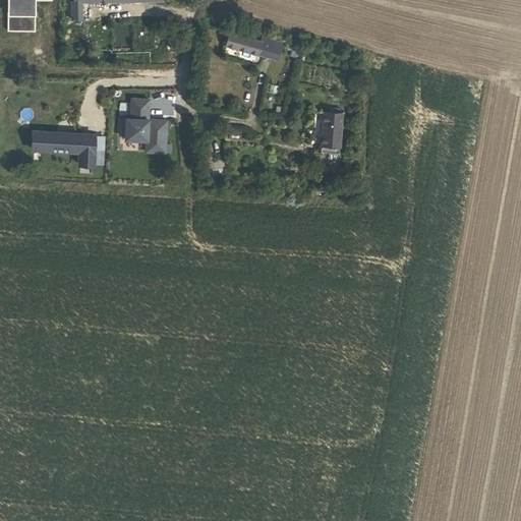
[(8,0),(9,31),(35,31),(34,0),(8,0)]
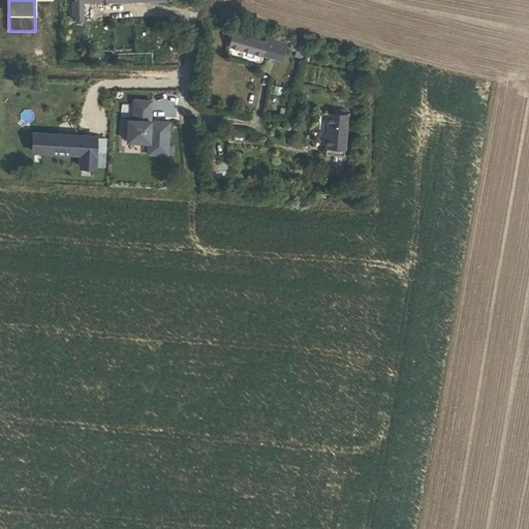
[(84,4),(165,3),(165,0),(75,0),(75,1),(73,1),(73,22),(84,22),(84,4)]
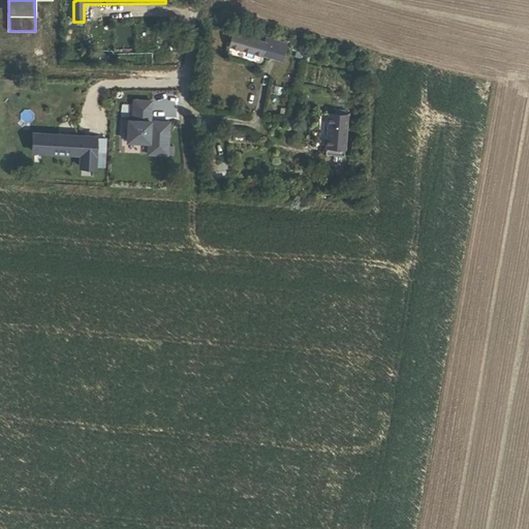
[(277,44),(278,39),(265,35),(263,39),(234,31),(229,47),(261,55),(262,53),(269,54),(272,42),(277,44)]
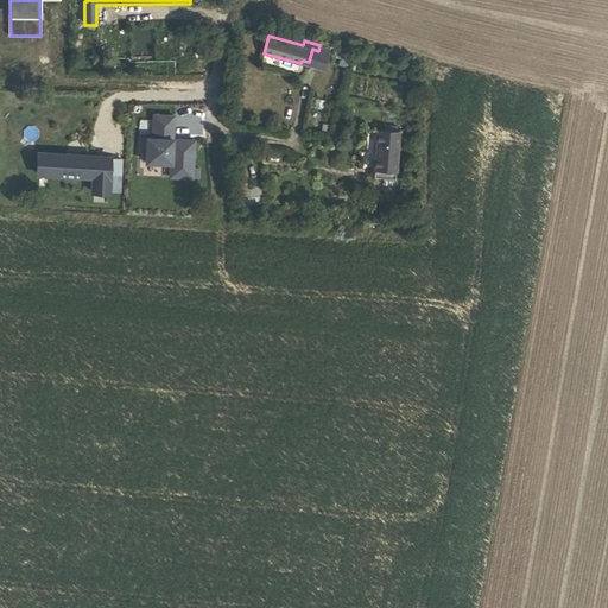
[(172,118),(152,116),(151,139),(145,139),(144,164),(169,165),(168,178),(190,179),(192,141),(178,140),(178,144),(175,144),(175,140),(171,140),(172,118)]
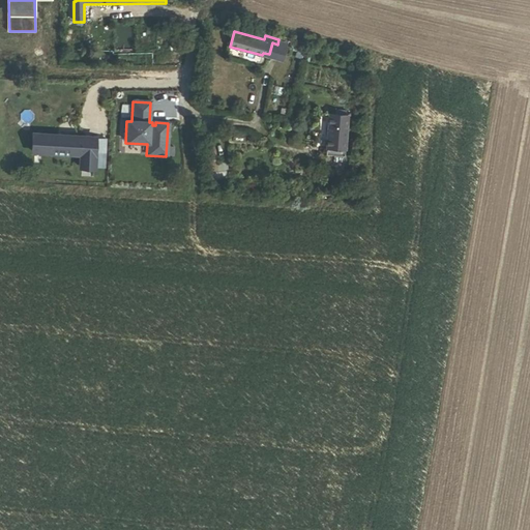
[(326,152),(345,154),(348,112),(329,110),(326,152)]
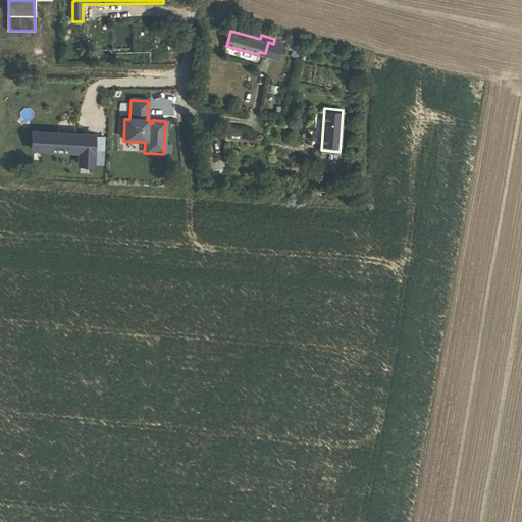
[(34,152),(95,155),(96,137),(35,134),(34,152)]
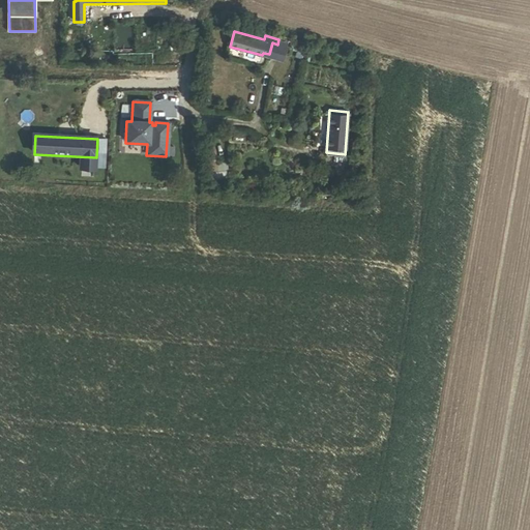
[(227,159),(206,163),(208,179),(229,177),(227,159)]
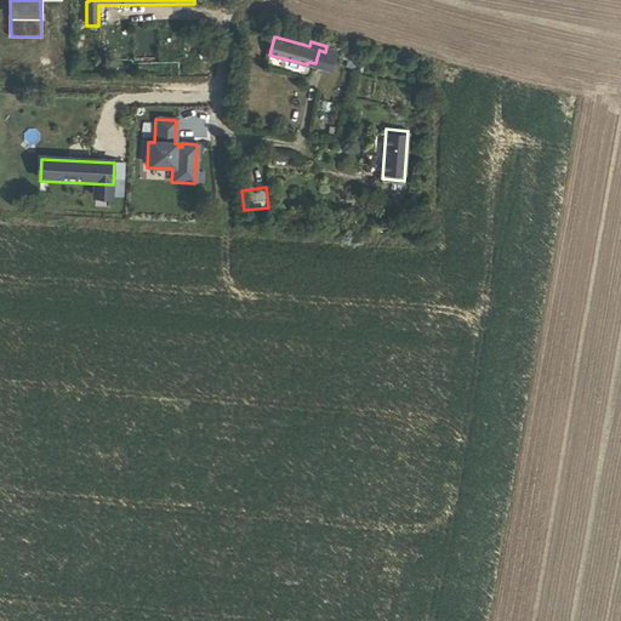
All buildings are outlined.
